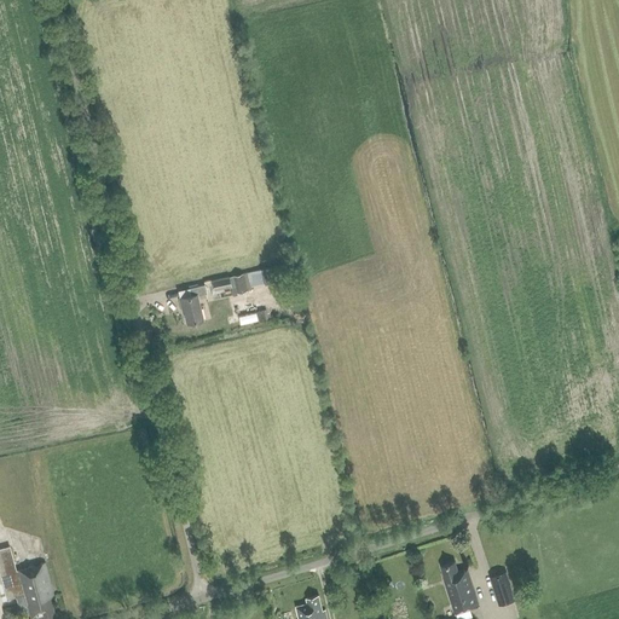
[(247,272),(232,276),(237,293),(252,289),(247,272)]
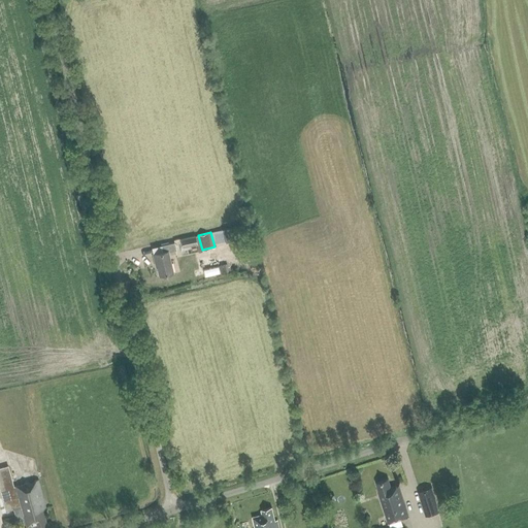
[(195,236),(180,239),(183,248),(197,244),(195,236)]
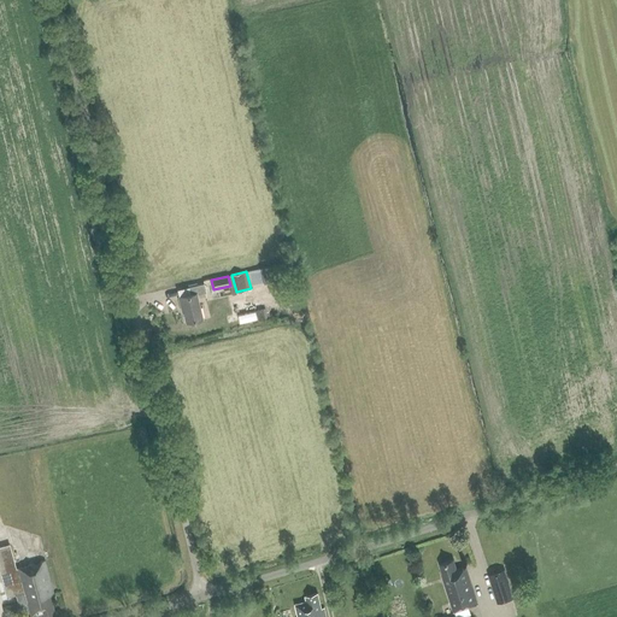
[(197,294),(206,292),(204,283),(188,287),(191,294),(178,297),(181,306),(182,306),(186,322),(203,318),(197,294)]
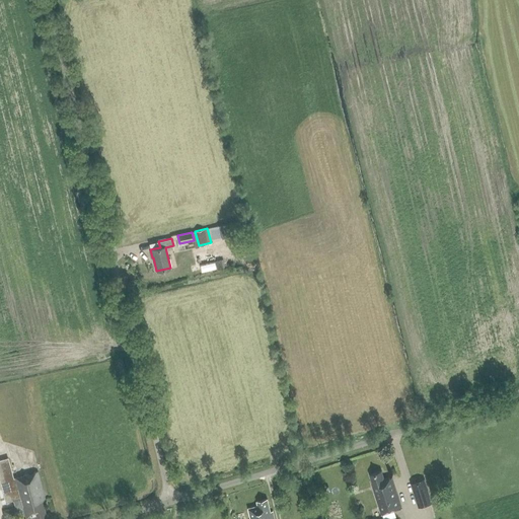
[(16,508),(21,506),(23,506),(26,517),(26,518),(32,518),(33,518),(35,518),(47,516),(44,504),(46,503),(39,471),(14,477),(8,458),(0,459),(0,483),(5,502),(13,501),(14,507),(9,508),(11,515),(18,513),(16,508)]
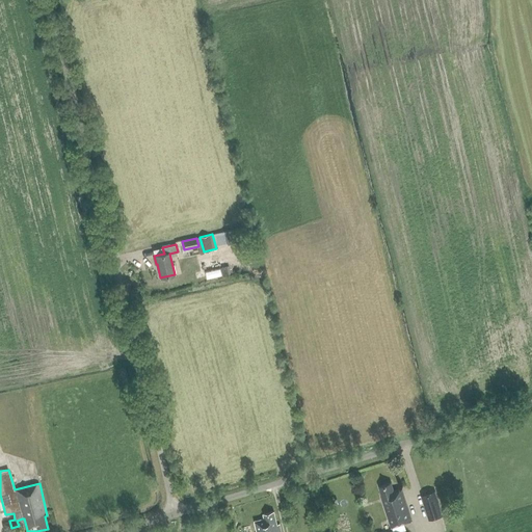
[(380,496),(391,528),(411,521),(401,489),(394,491),(391,483),(379,487),(381,496),(380,496)]
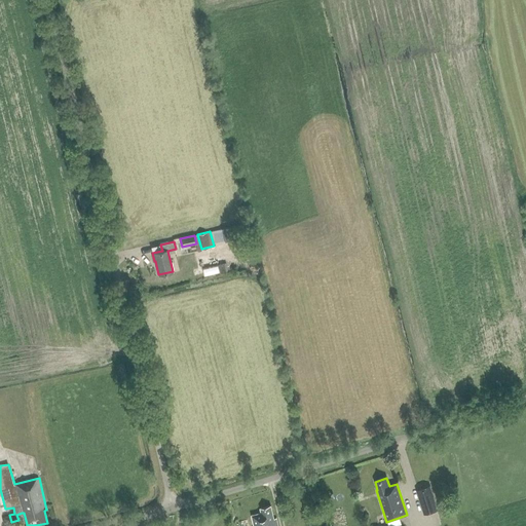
[(430,485),(415,489),(423,514),(439,510),(430,485)]
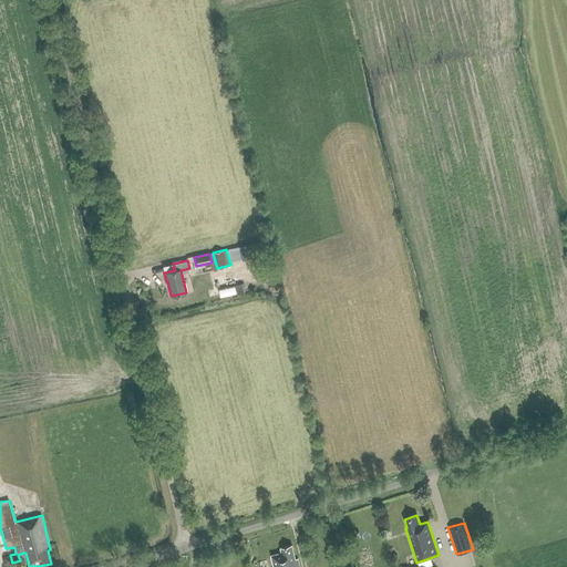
[(272,566),(298,566),(297,559),(295,559),(295,556),(291,546),(281,548),(282,553),(271,555),(274,562),(272,563),(272,566)]
